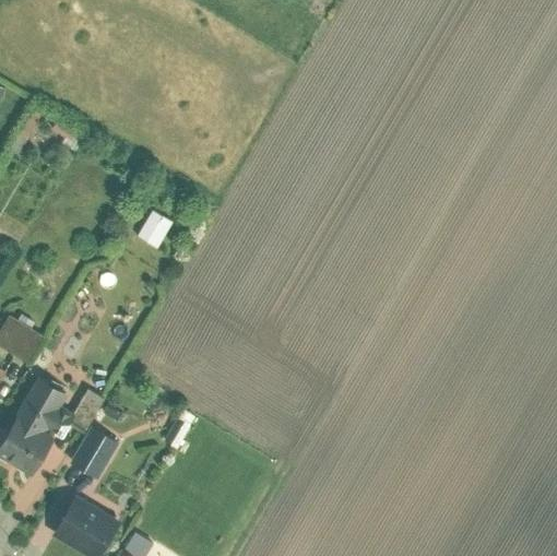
[(172,222),(153,211),(138,236),(156,248),(172,222)]
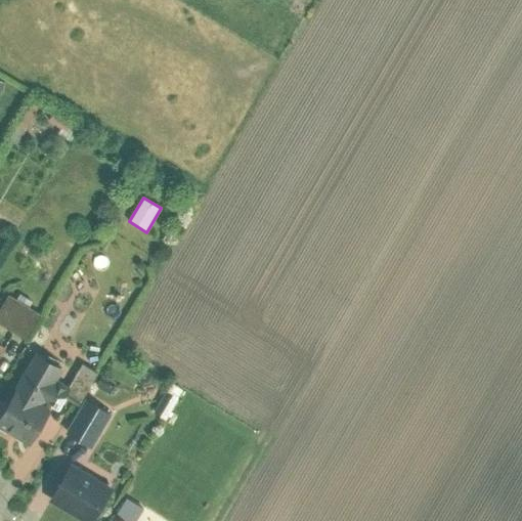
[(42,315),(8,296),(0,309),(0,324),(27,341),(42,315)]
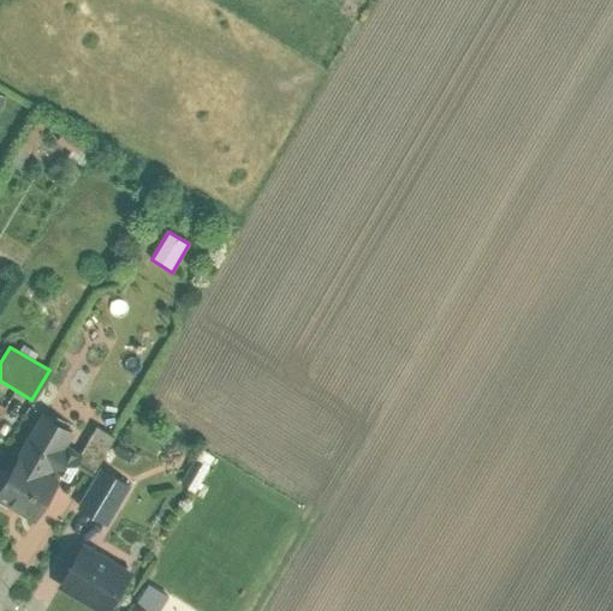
[(72,436),(37,415),(5,469),(0,466),(0,499),(34,520),(59,479),(65,483),(77,462),(81,456),(65,448),(72,436)]
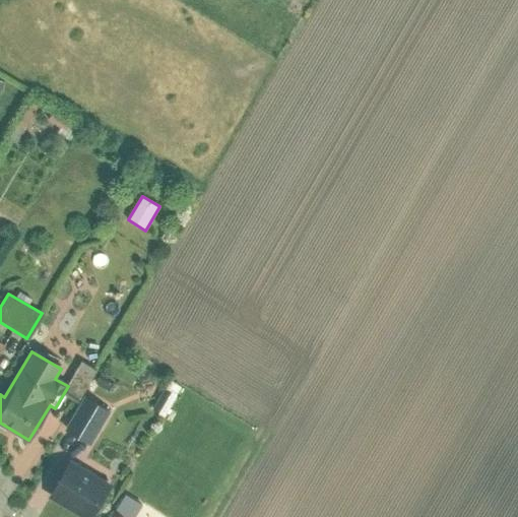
[(79,400),(96,370),(82,362),(68,386),(65,391),(79,400)]
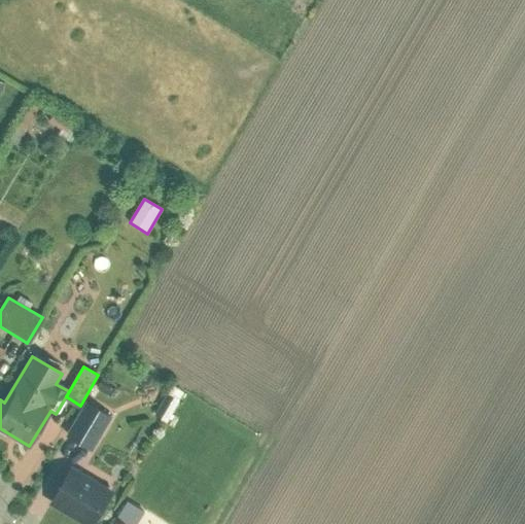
[(86,404),(67,435),(89,448),(107,416),(86,404)]
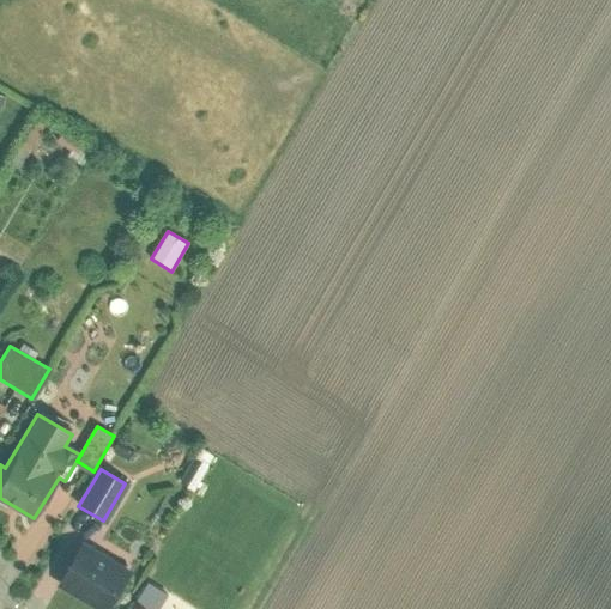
[(107,608),(129,572),(82,543),(56,585),(96,608),(107,608)]
